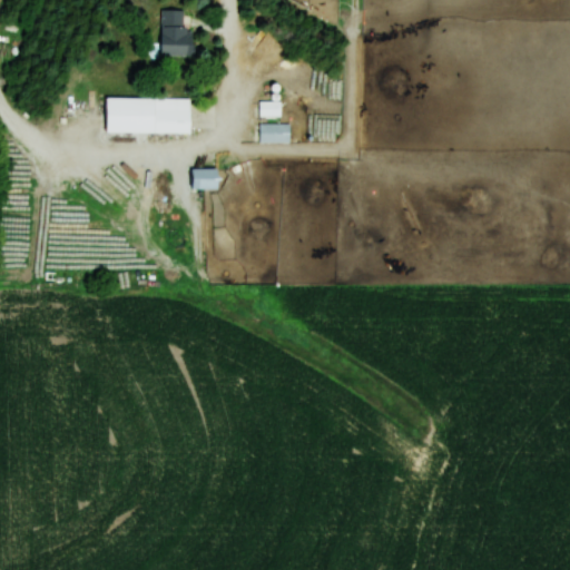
[(159,57),(185,57),(185,10),(159,10),(159,57)]
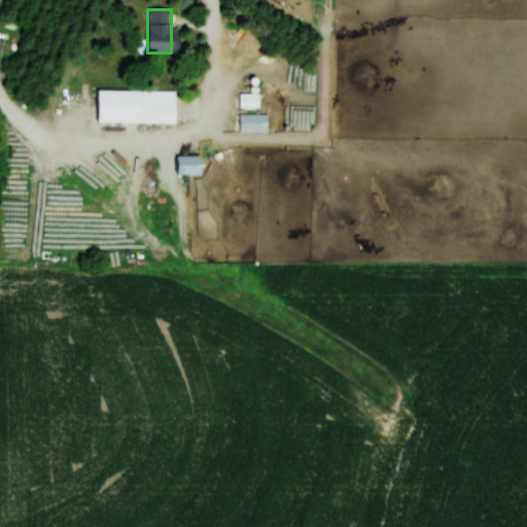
[(101,93),(177,92),(178,127),(101,129),(101,93)]
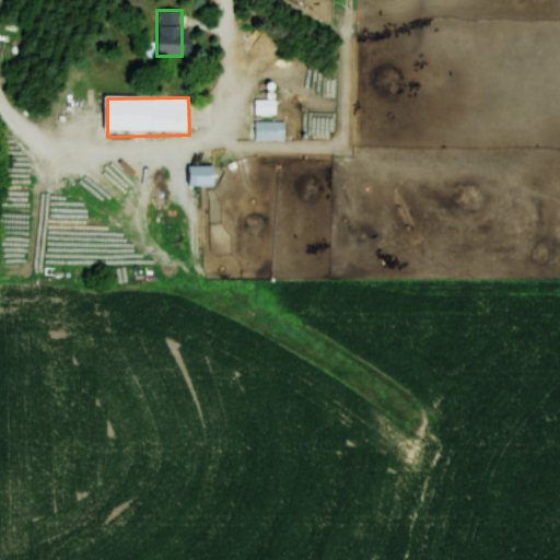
[(254,116),(271,116),(271,101),(254,101),(254,116)]
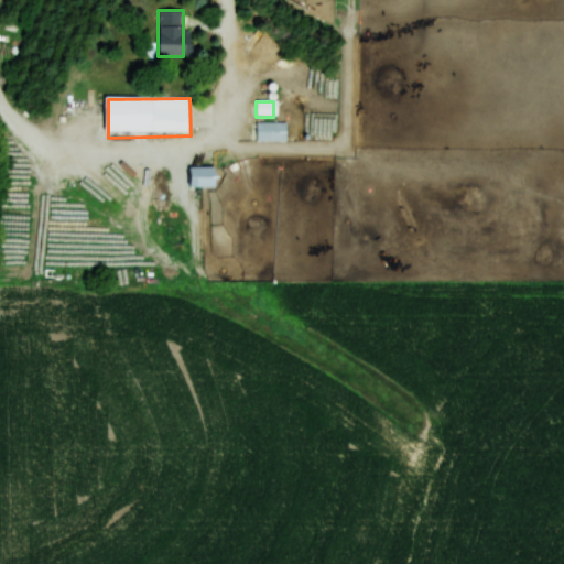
[(255,141),(285,141),(285,122),(255,122),(255,141)]
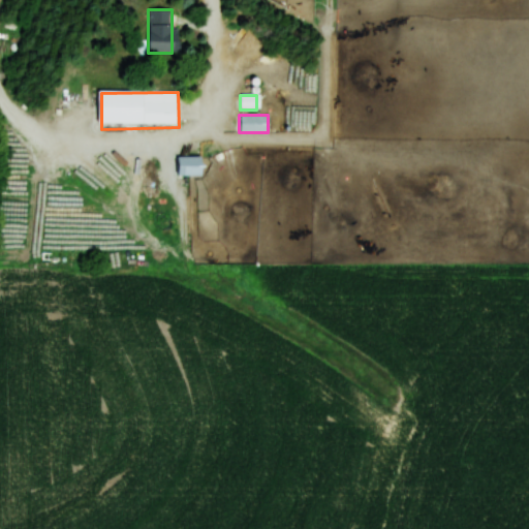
[(176,177),(200,177),(200,158),(176,158),(176,177)]
